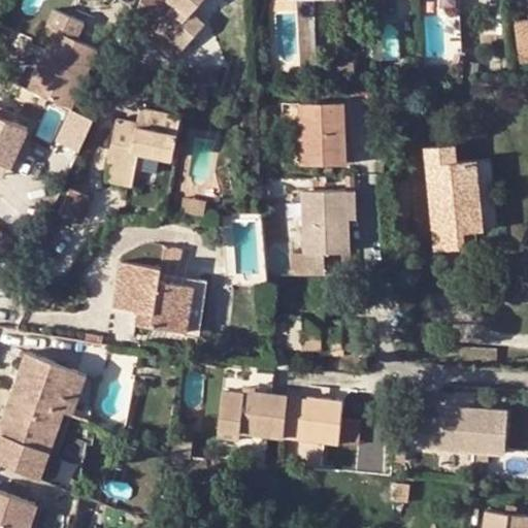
[(151,32),(164,17),(144,0),(139,0),(131,15),(151,32)]
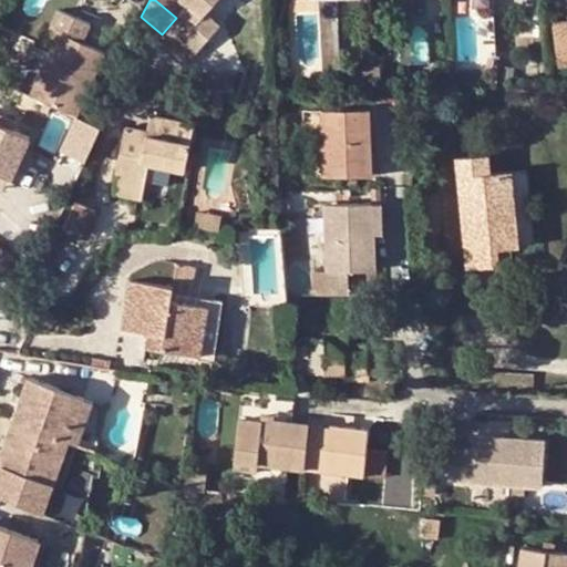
[(212,7),(216,0),(182,0),(189,6),(165,33),(193,57),(225,19),(212,7)]
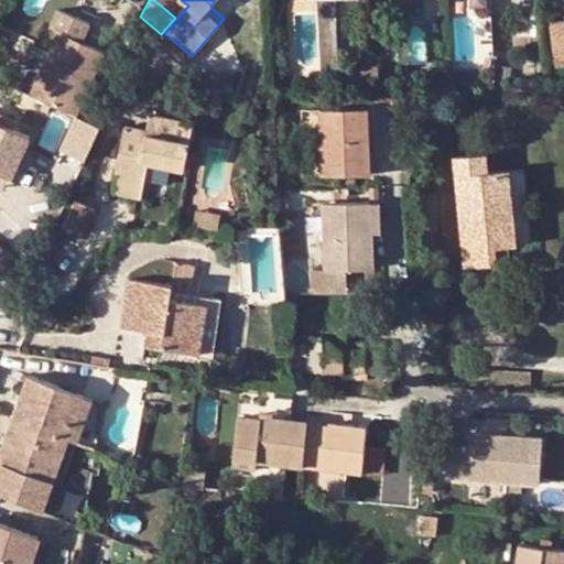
[(563,20),(551,22),(556,67),(563,65),(563,20)]
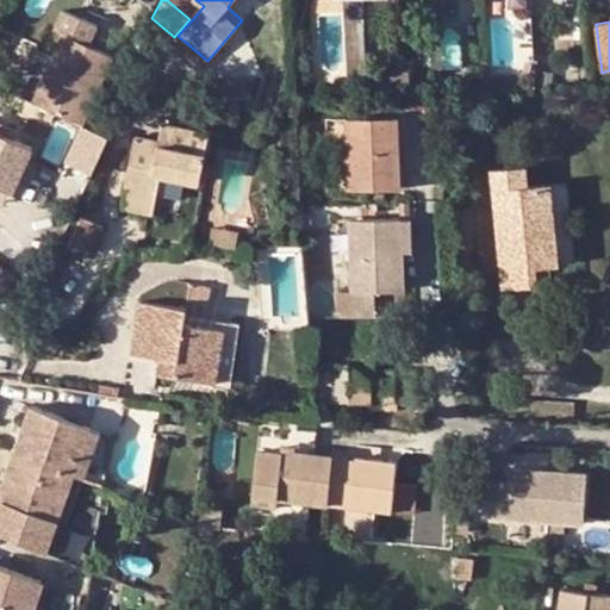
[(66,35),(35,103),(83,125),(114,56),(66,35)]
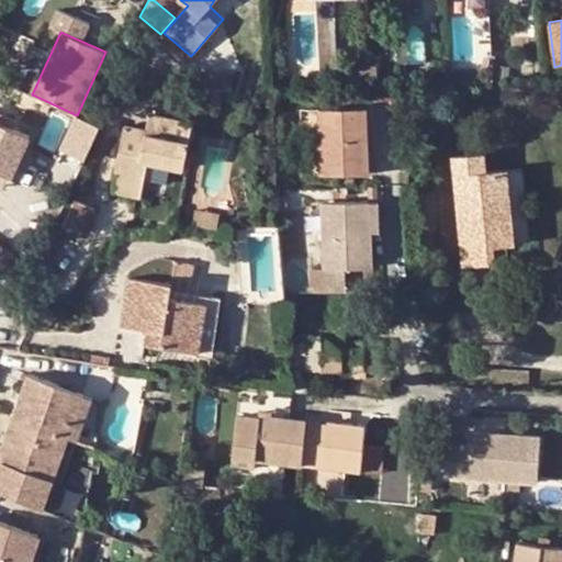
[(362,69),(362,88),(379,88),(378,69),(362,69)]
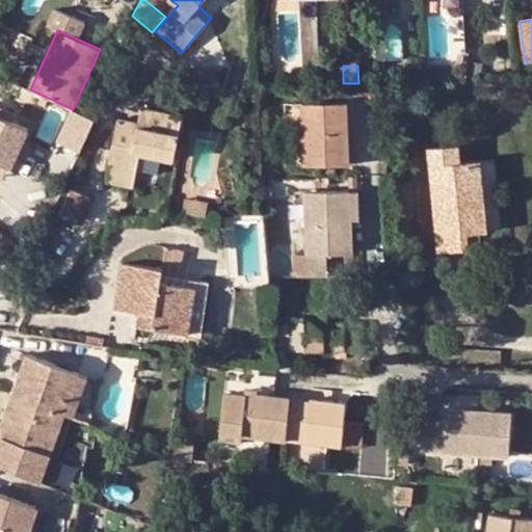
[(348,123),(340,123),(339,104),(302,105),(306,168),(350,167),(348,123)]
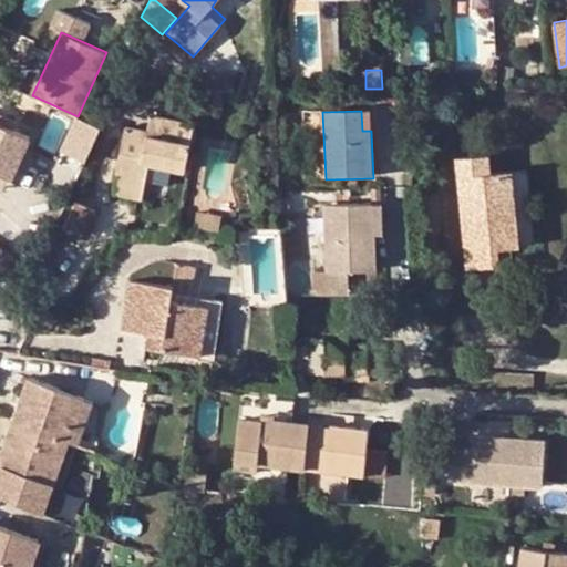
[(362,131),(371,131),(370,111),(361,111),(362,131)]
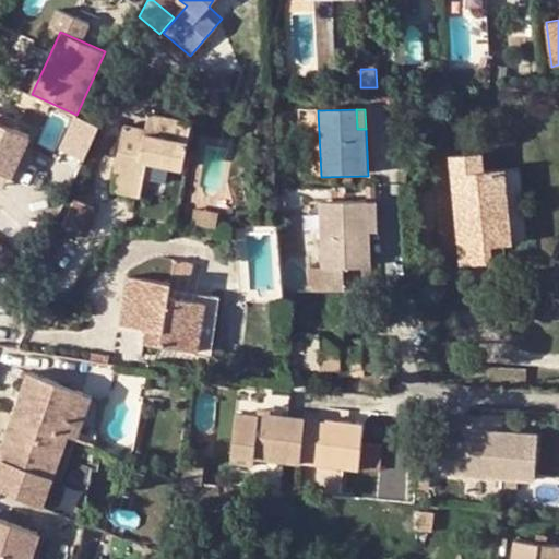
[(156,130),(159,115),(152,113),(146,128),(156,130)]
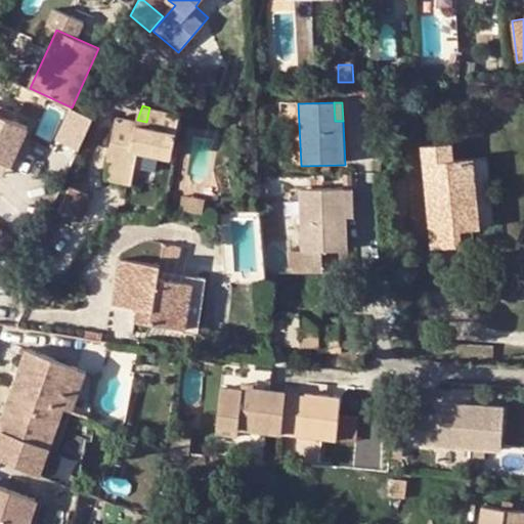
[(136,163),(140,149),(161,154),(173,157),(182,115),(149,107),(146,122),(137,120),(119,116),(107,160),(113,161),(108,178),(131,183),(136,163)]
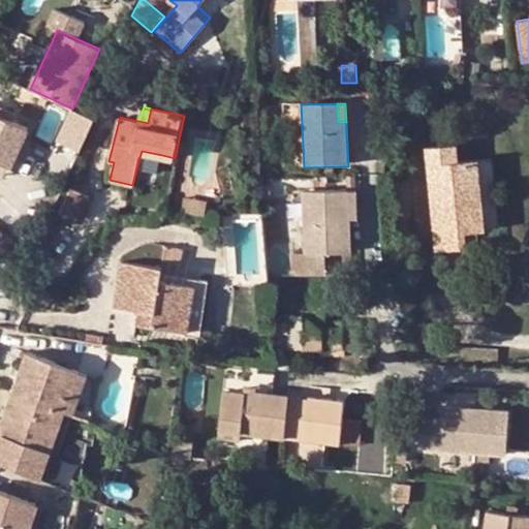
[(0,159),(11,164),(27,129),(13,123),(17,118),(0,111),(0,159)]
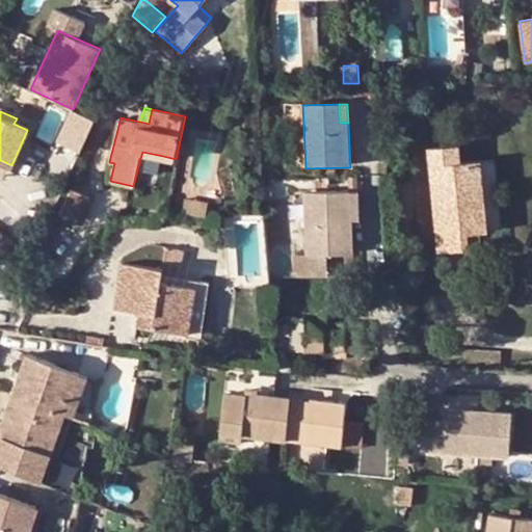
[(55,141),(63,117),(47,112),(40,136),(55,141)]
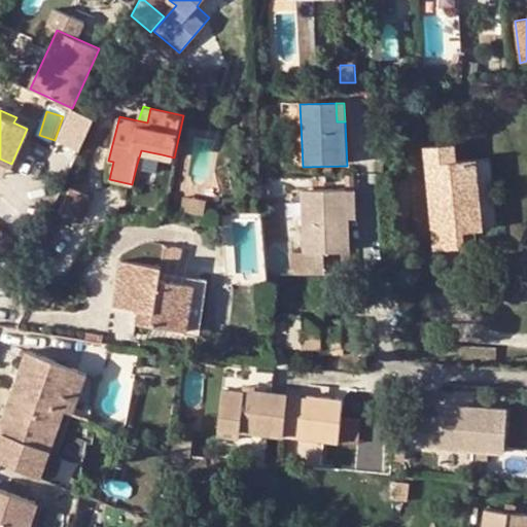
[(449,146),(421,149),(429,247),(457,245),(456,229),(471,227),(466,164),(450,165),(449,146)]
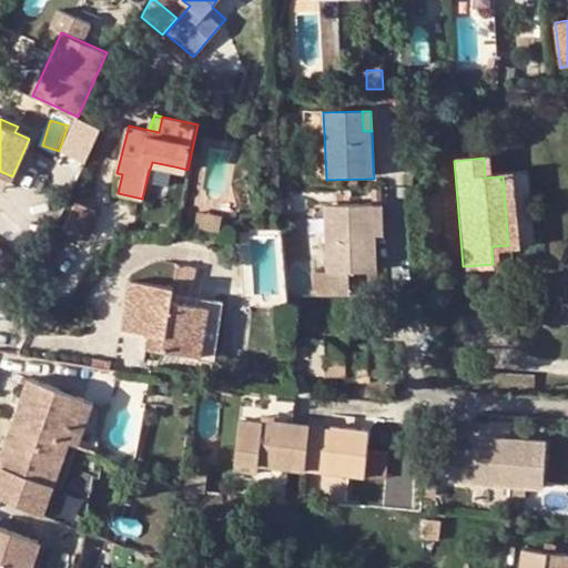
[(148,176),(170,183),(174,166),(152,162),(148,176)]
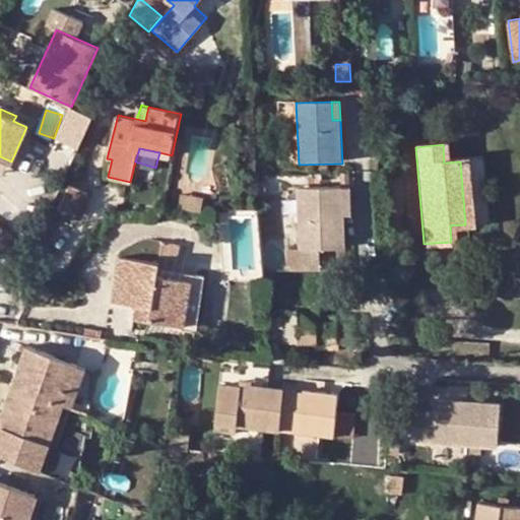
[(11,161),(0,156),(0,170),(6,173),(11,161)]
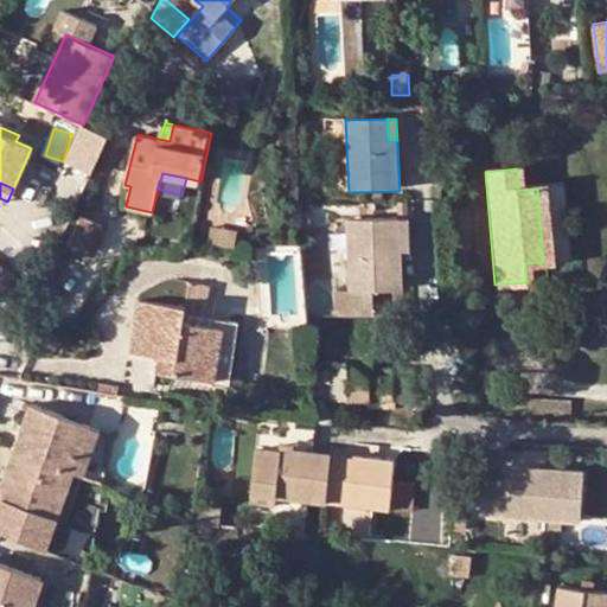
[(537,189),(543,262),(562,261),(555,186),(537,189)]
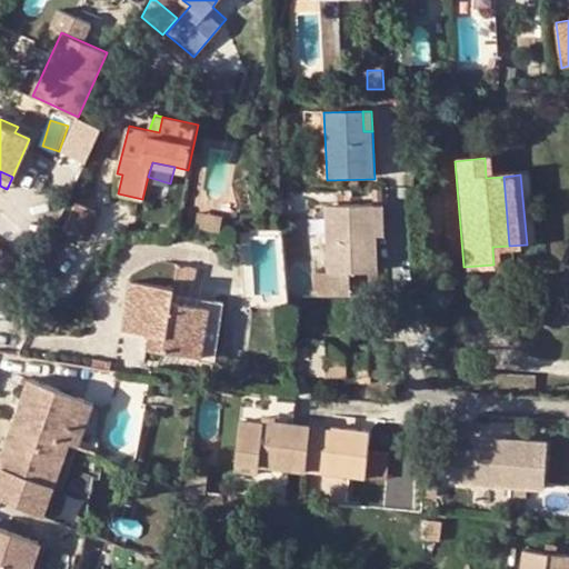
[(85,237),(95,211),(75,205),(66,229),(85,237)]
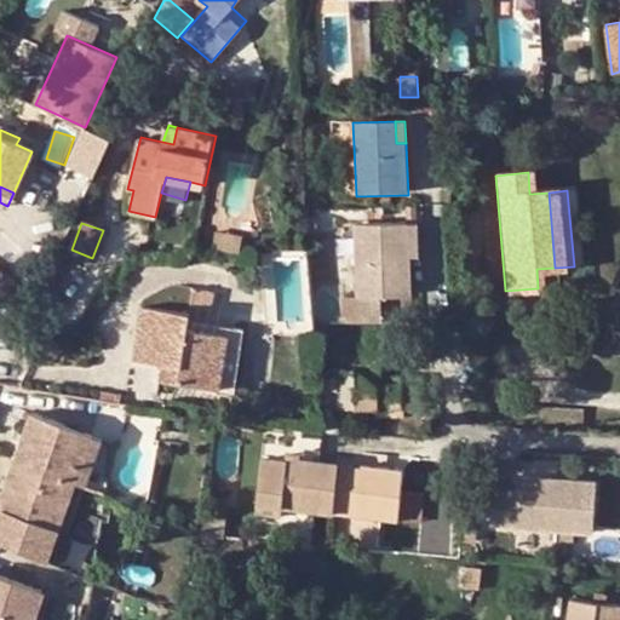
[(349,321),(354,321),(384,320),(384,296),(414,296),(413,257),(412,223),(359,224),(362,296),(348,297),(349,321)]
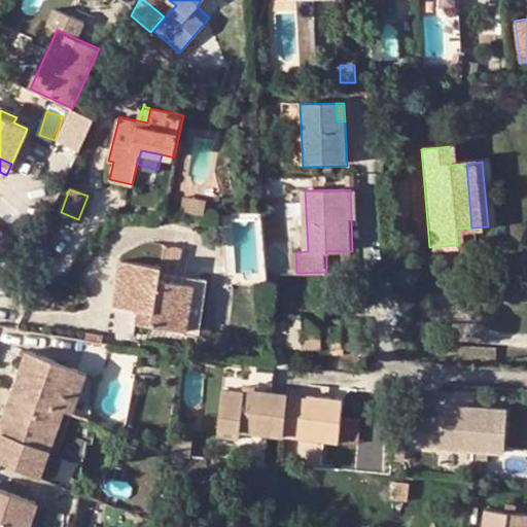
[(350,189),(351,218),(359,217),(357,189),(350,189)]
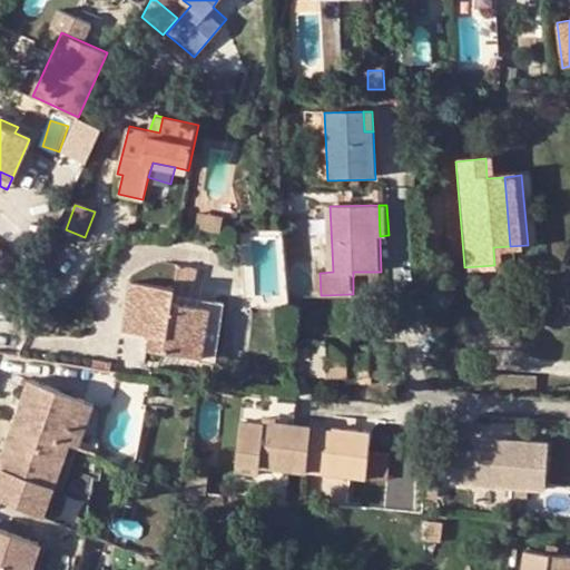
[(220,229),(222,218),(202,215),(200,227),(220,229)]
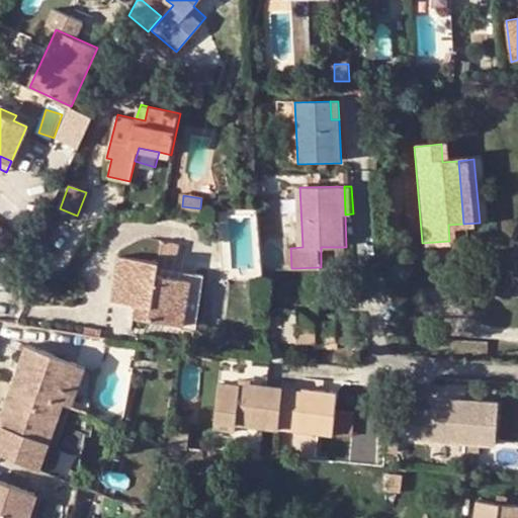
[(153,308),(151,320),(186,325),(193,280),(174,278),(175,272),(179,245),(163,243),(160,263),(120,256),(112,300),(137,304),(153,308)]
